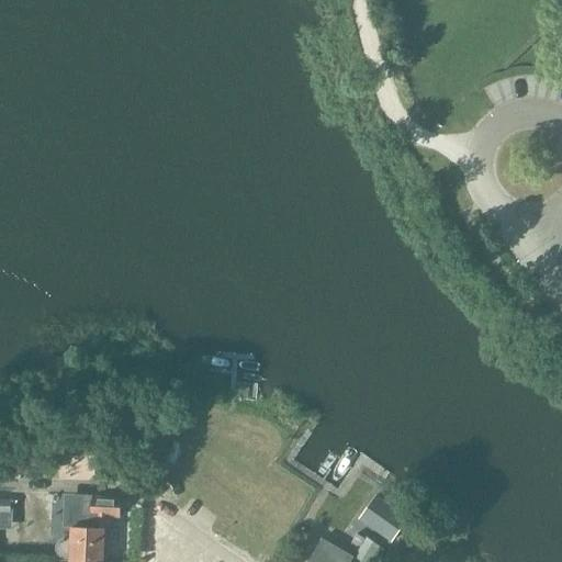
[(94,458),(96,425),(71,424),(70,457),(94,458)]
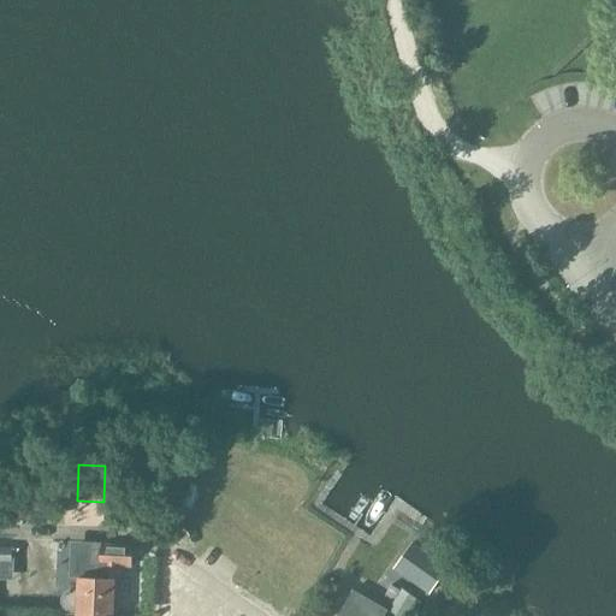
[(395,570),(430,594),(446,569),(413,545),(395,570)]
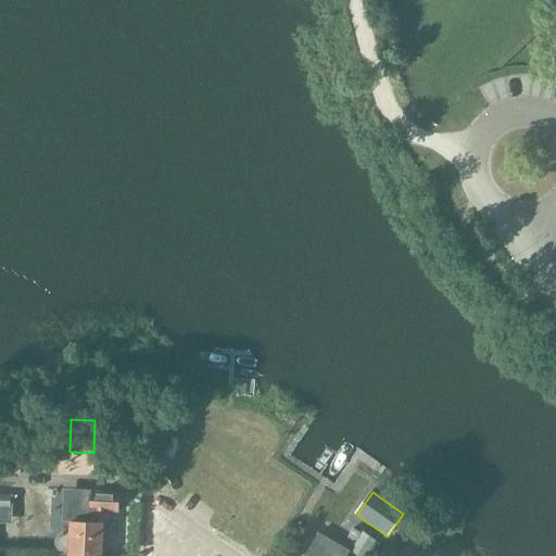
[(90,494),(72,493),(71,535),(65,535),(62,535),(60,536),(58,539),(55,542),(55,545),(57,548),(58,551),(61,553),(64,554),(70,554),(101,555),(102,523),(108,525),(108,512),(117,512),(118,494),(90,493),(90,494)]
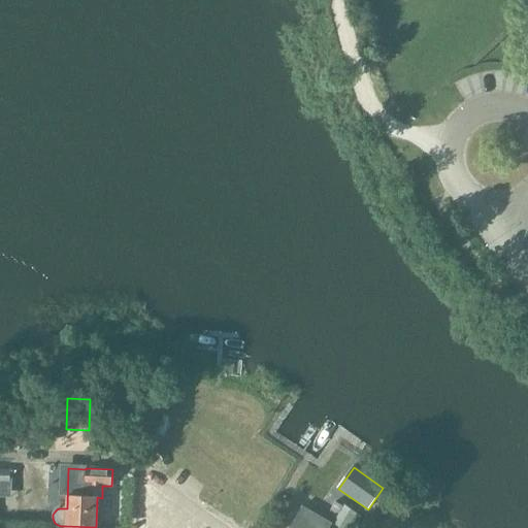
[(0,484),(9,485),(9,471),(0,470),(0,484)]
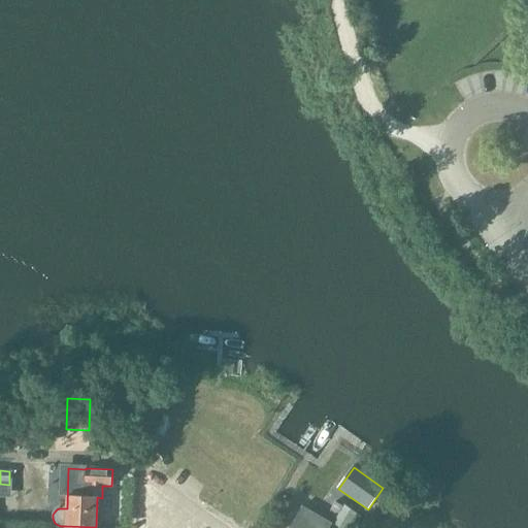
[(335,502),(331,509),(338,515),(342,506),(335,502)]
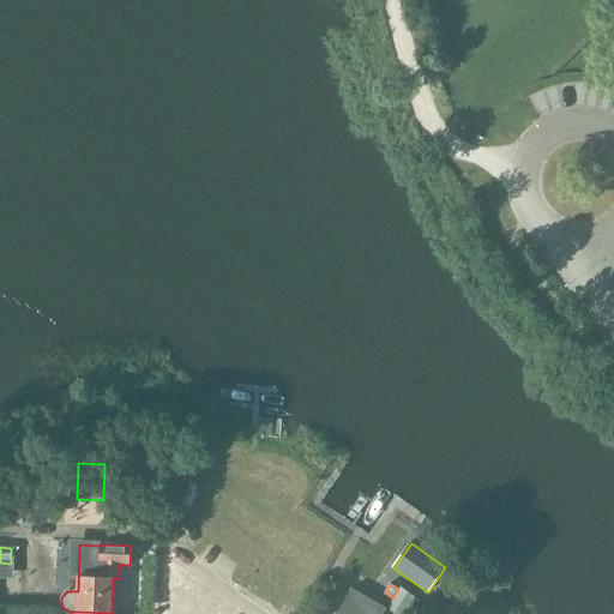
[(393,613),(404,613),(416,599),(401,589),(387,609),(393,613)]
